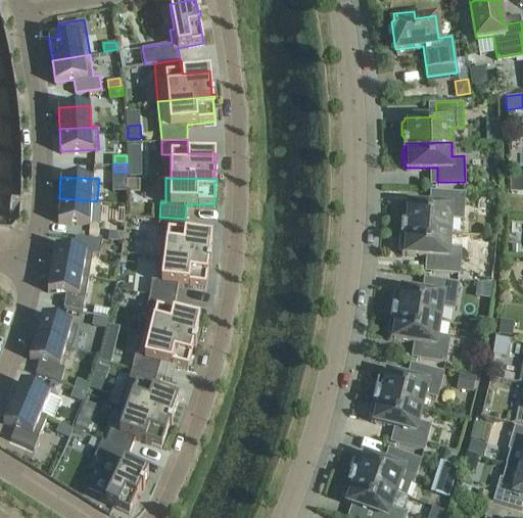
[(403,223),(403,228),(449,231),(450,217),(463,217),(465,191),(437,189),(436,204),(405,202),(405,204),(401,207),(400,220),(403,223)]
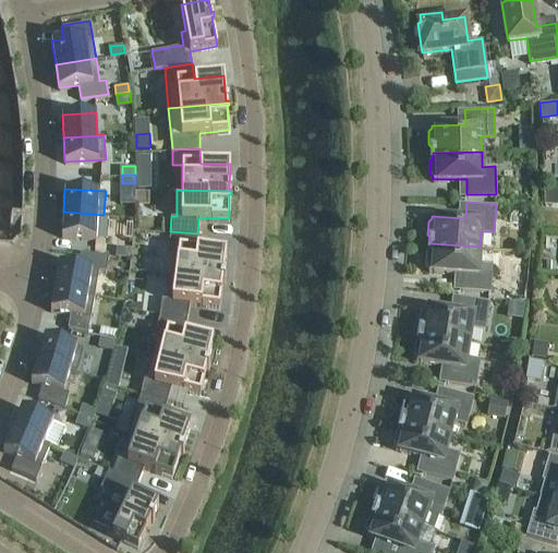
[(63,212),(62,236),(96,238),(97,215),(104,216),(104,215),(63,212)]
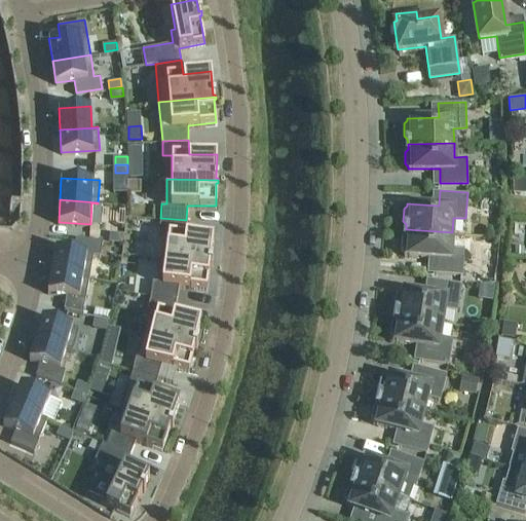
[(211,261),(214,237),(185,234),(186,220),(160,218),(158,232),(163,232),(160,257),(212,263),(213,261),(211,261)]
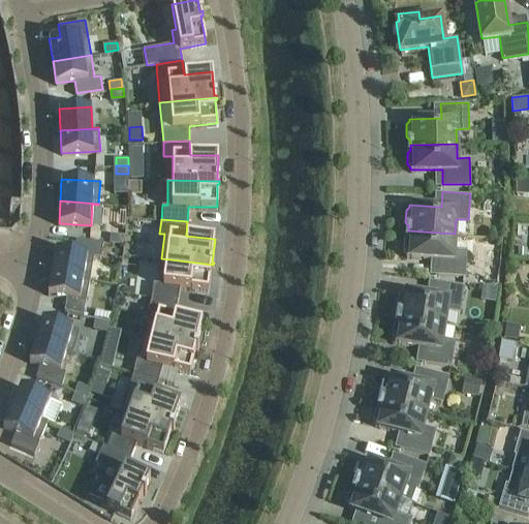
[(455,234),(408,230),(407,236),(404,238),(403,250),(406,253),(406,255),(438,257),(437,273),(465,275),(466,248),(454,248),(455,234)]
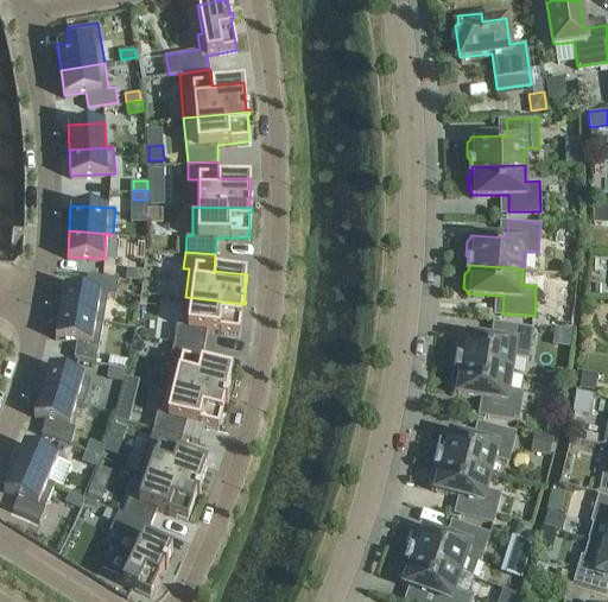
[(141,280),(143,271),(128,268),(127,278),(141,280)]
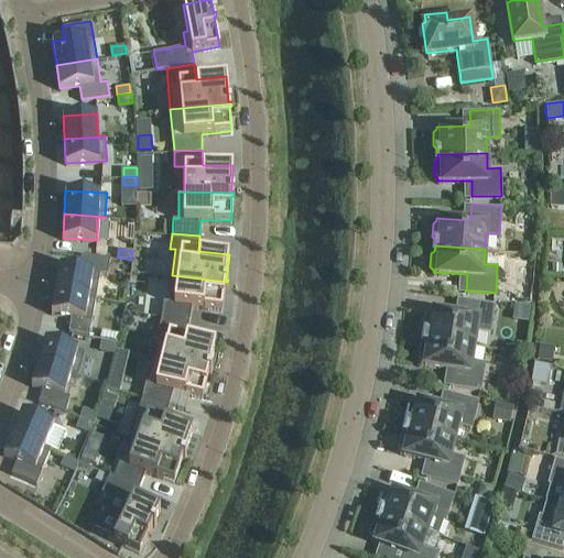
[(96,295),(100,272),(107,273),(110,258),(82,254),(78,267),(60,264),(55,288),(88,294),(96,295)]
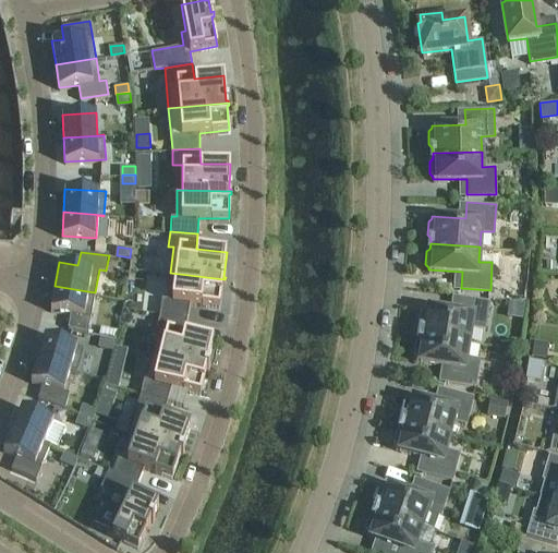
[(556,269),(556,261),(546,260),(546,269),(556,269)]
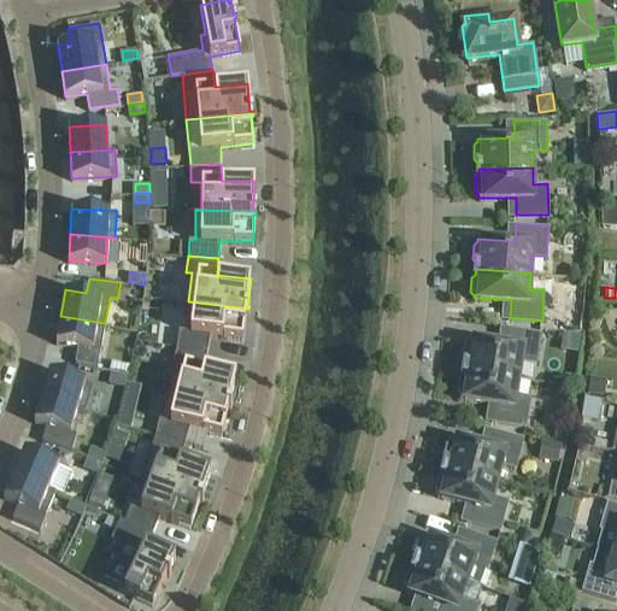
[(242,339),(246,311),(248,312),(248,309),(188,301),(184,329),(178,329),(177,346),(206,351),(210,334),(242,339)]
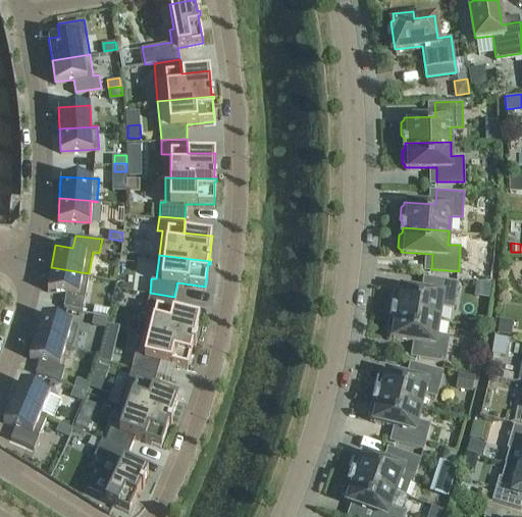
[(85,296),(89,273),(82,272),(51,267),(47,290),(66,293),(64,306),(83,310),(85,296)]
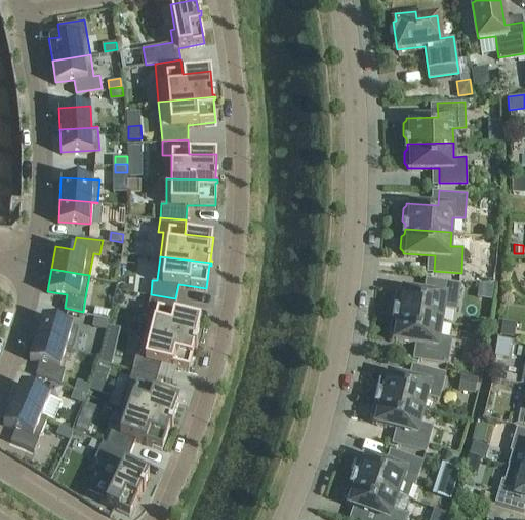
[(396,308),(395,313),(441,320),(443,306),(455,308),(459,282),(433,278),(430,292),(399,288),(399,290),(395,292),(394,305),(396,308)]
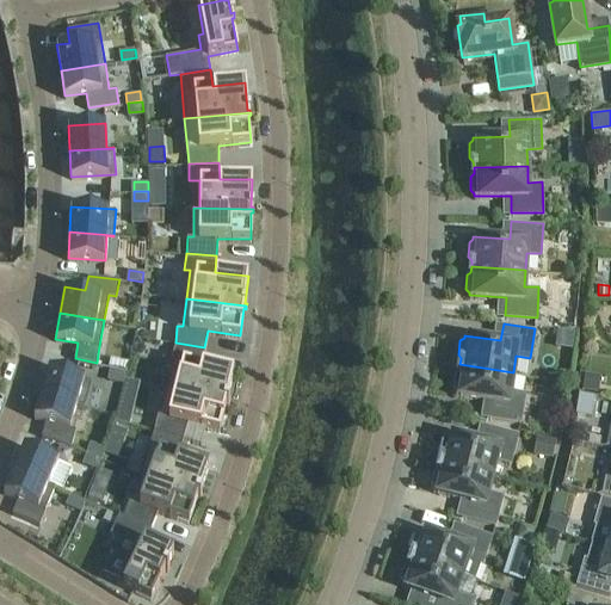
[(227,399),(234,372),(202,364),(204,347),(176,343),(171,358),(177,360),(171,387),(165,384),(165,386),(228,401),(229,399),(227,399)]
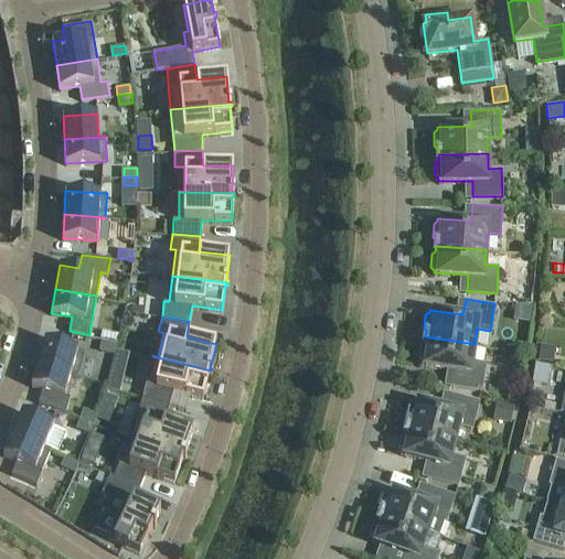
[(475,344),(425,336),(425,342),(420,344),(418,357),(422,361),(420,363),(455,368),(451,385),(481,389),(486,362),(472,359),(475,344)]
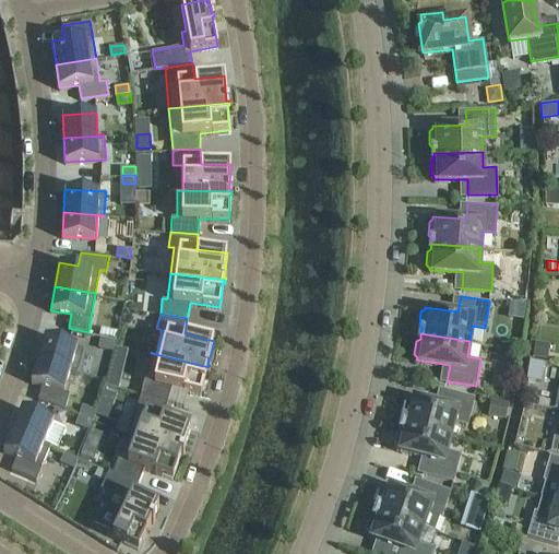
[(76,370),(84,348),(45,336),(38,358),(76,370)]
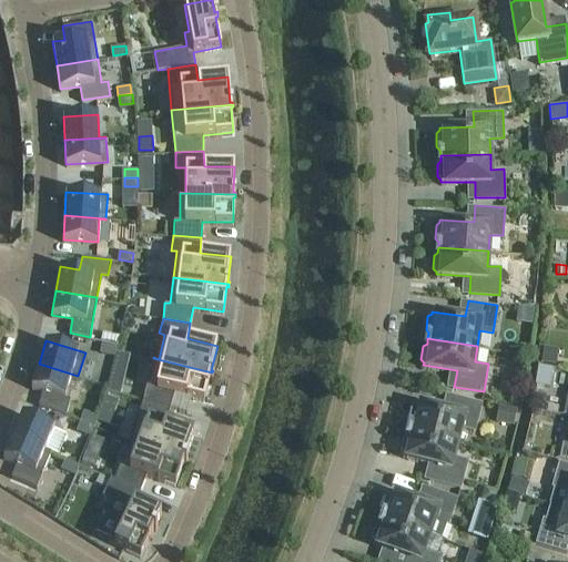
[(113,354),(115,345),(102,341),(101,350),(113,354)]
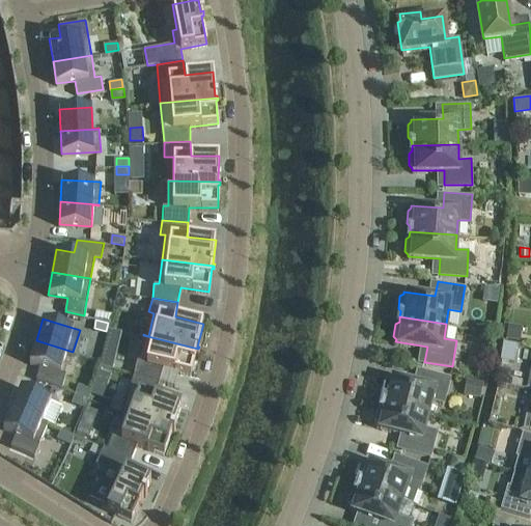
[(105,359),(117,361),(123,325),(112,323),(105,359)]
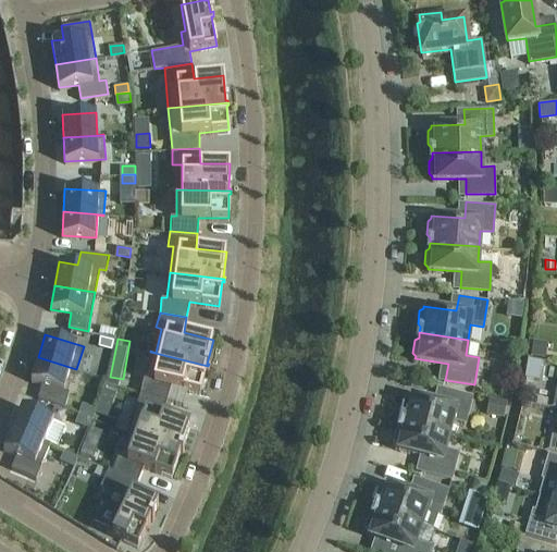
[(531,354),(545,356),(547,341),(533,339),(531,354)]
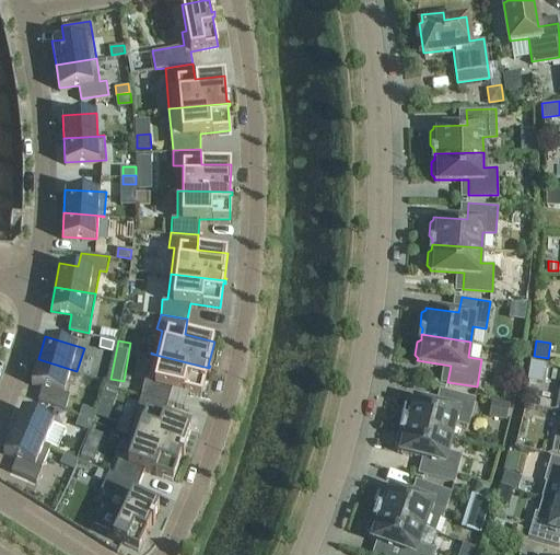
[(200,394),(207,370),(209,371),(209,368),(151,354),(141,394),(167,402),(172,388),(200,394)]
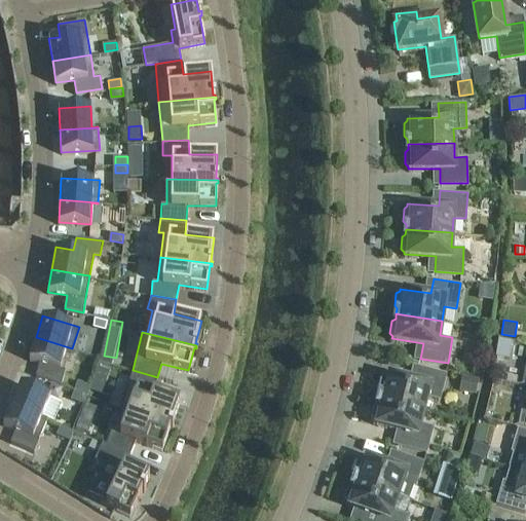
[(61,366),(66,347),(72,348),(36,337),(29,359),(39,362),(36,374),(62,382),(66,368),(61,366)]
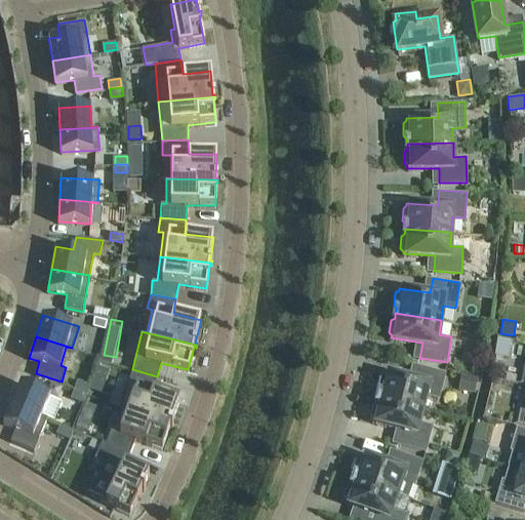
[(508,356),(511,338),(497,336),(494,354),(496,354),(494,364),(500,365),(502,355),(508,356)]
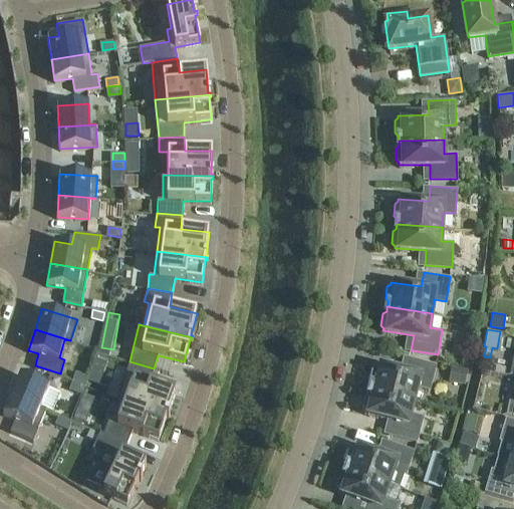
[(471,363),(473,351),(460,348),(458,361),(471,363)]
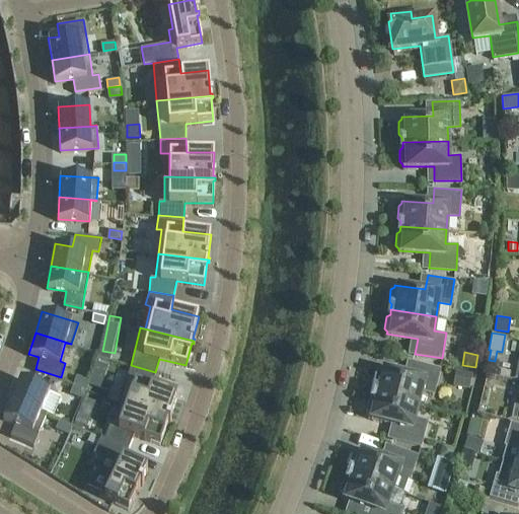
[(375,387),(374,391),(419,402),(422,389),(434,392),(440,367),(414,361),(410,375),(380,367),(379,370),(375,372),(373,383),(375,387)]
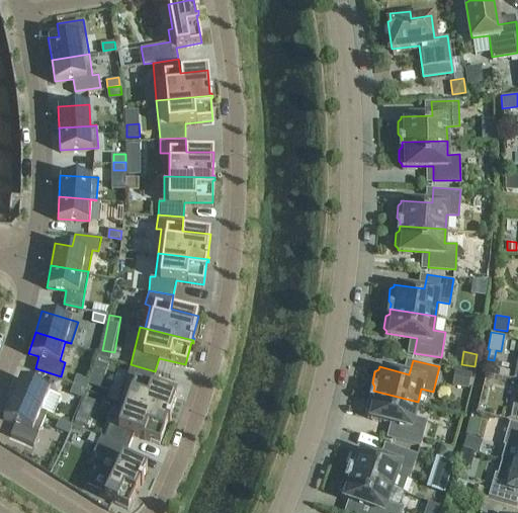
[(117,400),(170,419),(171,417),(169,416),(177,395),(151,386),(155,371),(131,364),(117,400)]
